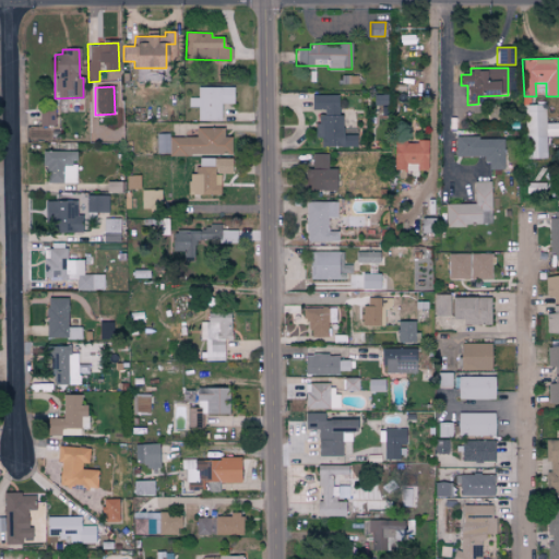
[(233,87),(198,87),(198,98),(188,98),(188,107),(198,108),(198,121),(221,121),(221,104),(233,105),(233,87)]
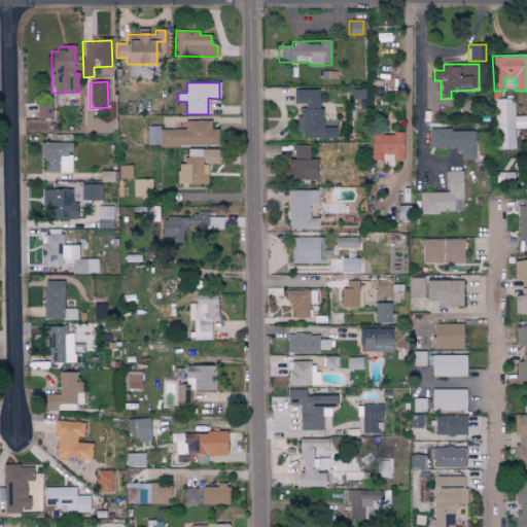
[(319,90),(292,90),(292,105),(299,105),(299,139),(336,138),(336,128),(320,128),(319,90)]
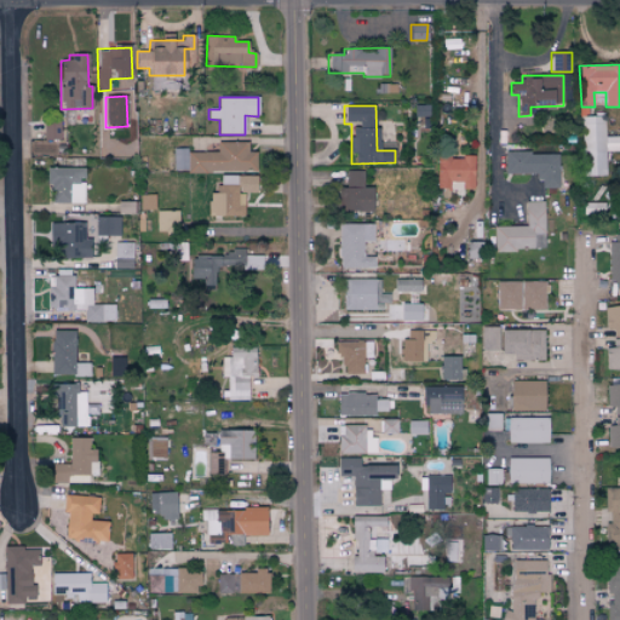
[(606,151),(619,151),(619,136),(604,137),(604,116),(581,118),(583,177),(607,176),(606,151)]
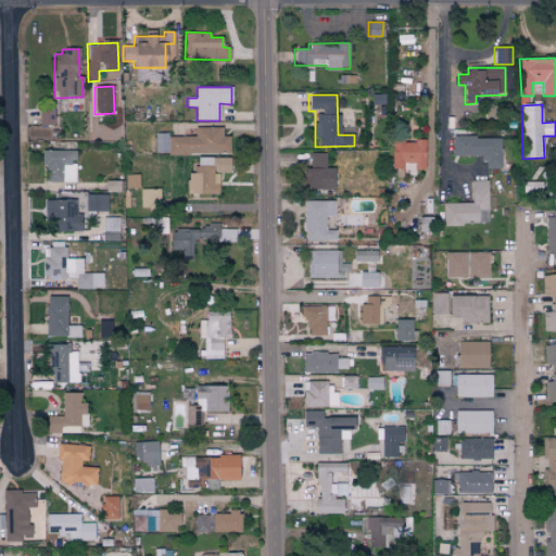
[(38,125),(53,126),(53,109),(39,108),(38,125)]
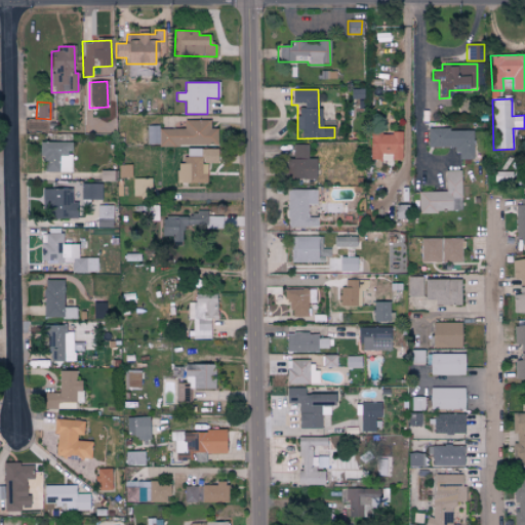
[(216,147),(216,129),(209,129),(209,121),(184,120),(184,129),(159,128),(159,146),(216,147)]
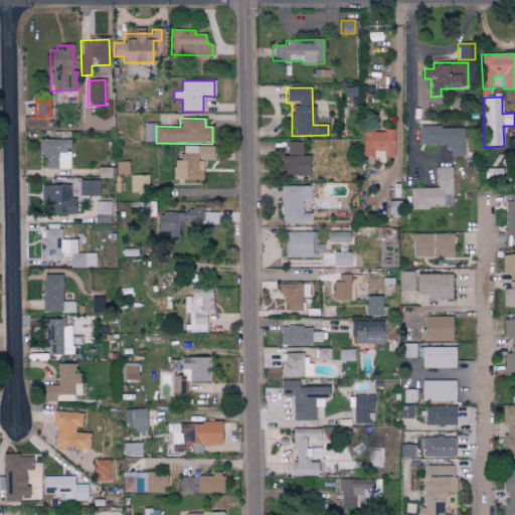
[(144,142),(156,142),(155,124),(143,124),(144,142)]
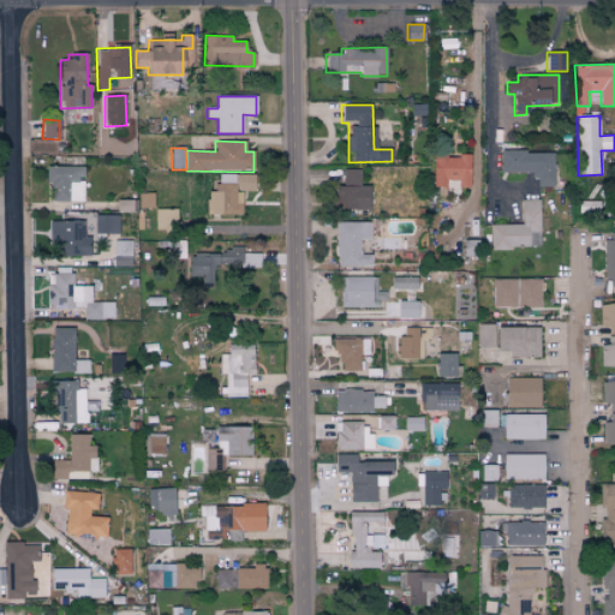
[(501,173),(535,173),(535,186),(553,186),(554,153),(501,151),(501,173)]
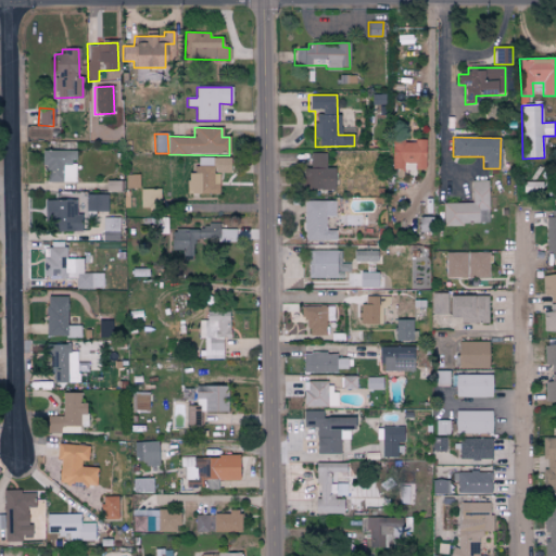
[(426,142),(392,141),(391,169),(403,169),(403,164),(414,164),(414,169),(425,171),(426,142)]
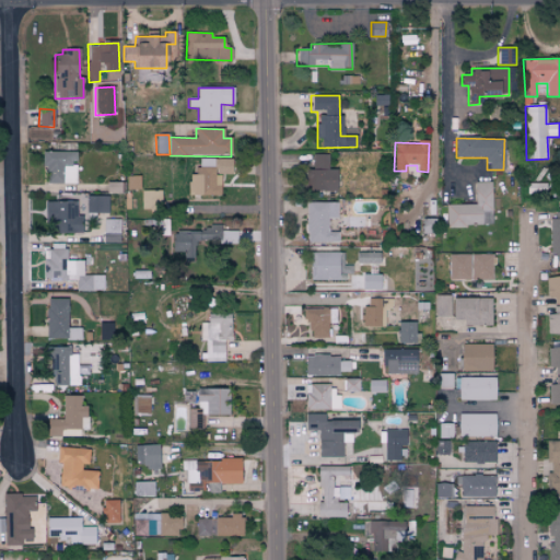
[(76,184),(76,152),(45,152),(44,184),(76,184)]
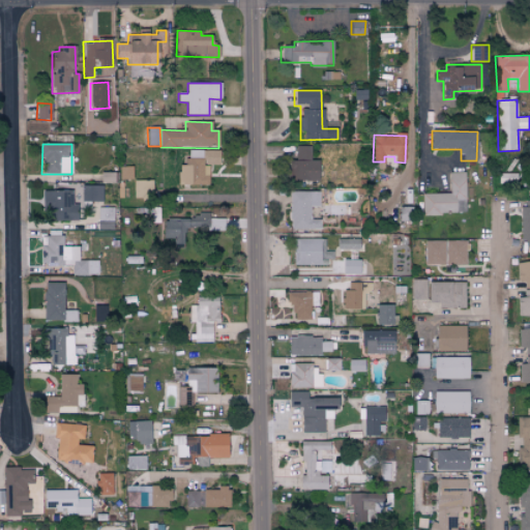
[(318,160),(311,160),(311,146),(295,146),(295,160),(289,160),(288,180),(318,180),(318,160)]
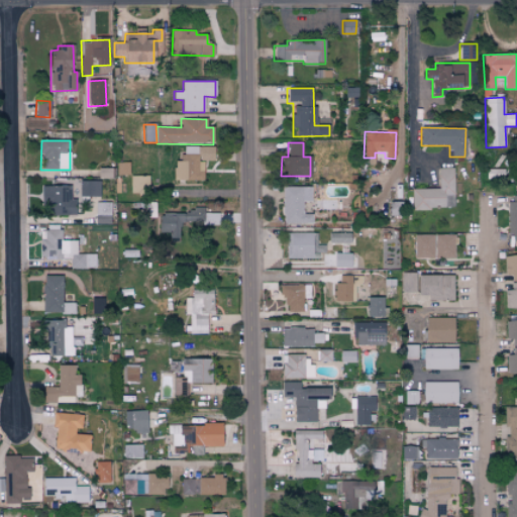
[(203,182),(204,162),(214,162),(215,147),(183,146),(183,162),(174,162),(174,181),(203,182)]
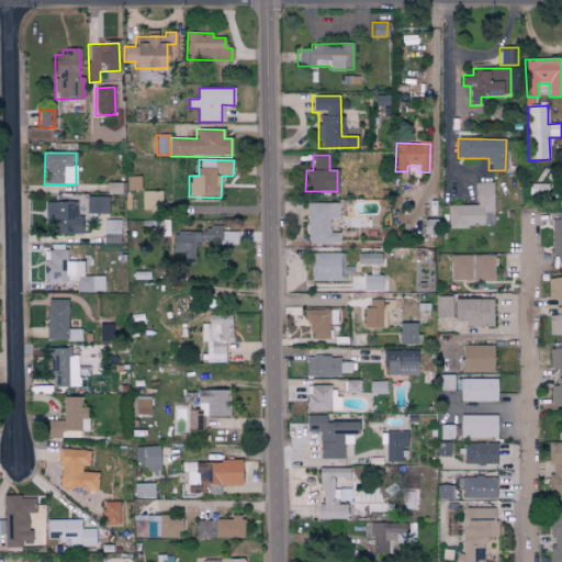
[(126,190),(139,190),(139,177),(126,177),(126,190)]
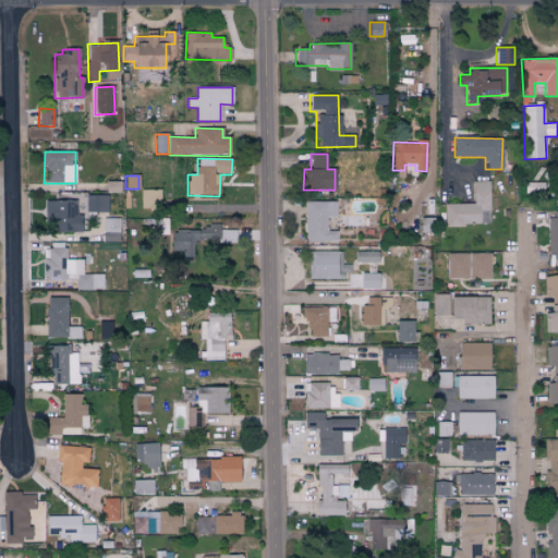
[(445,204),(445,226),(489,225),(489,181),(473,182),(473,204),(445,204)]
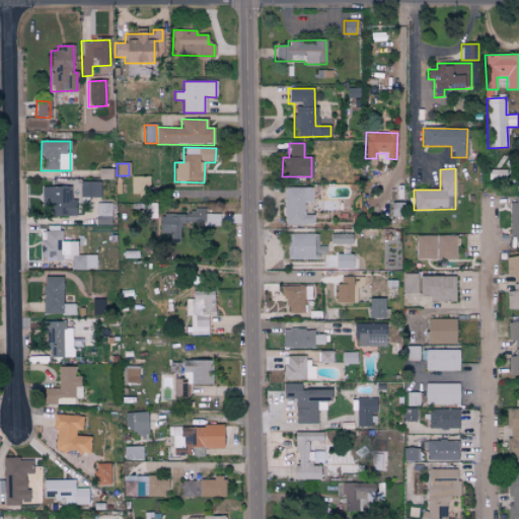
[(149,176),(130,176),(131,194),(149,193),(149,176)]
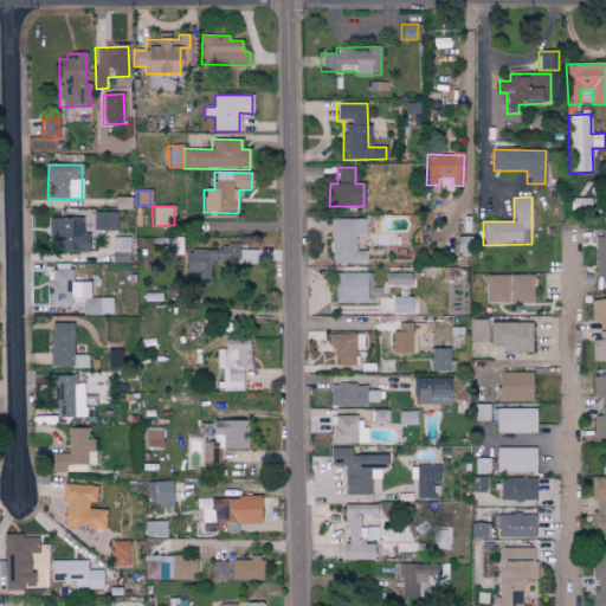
[(117,212),(92,212),(92,231),(117,231),(117,212)]
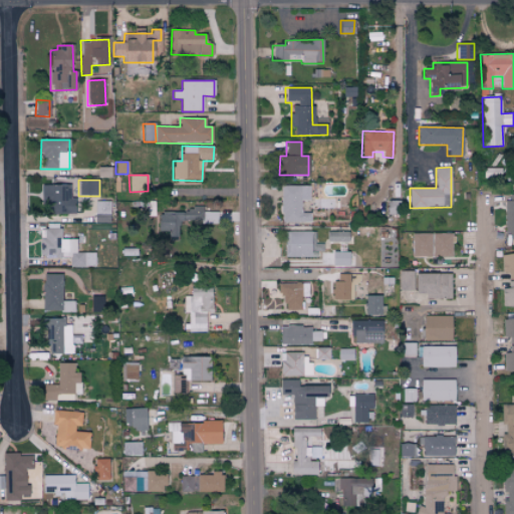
[(70,186),(42,186),(42,215),(74,215),(74,199),(69,199),(70,186)]
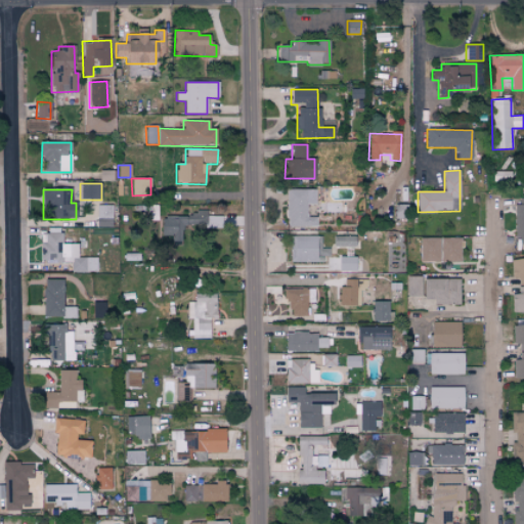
[(315,227),(315,218),(306,217),(306,205),(315,205),(315,189),(287,189),(286,226),(315,227)]
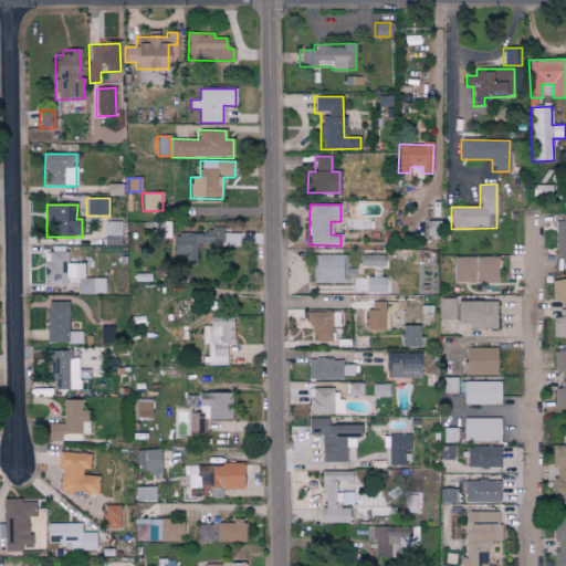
[(556,257),(563,257),(563,264),(565,263),(565,213),(557,213),(556,257)]
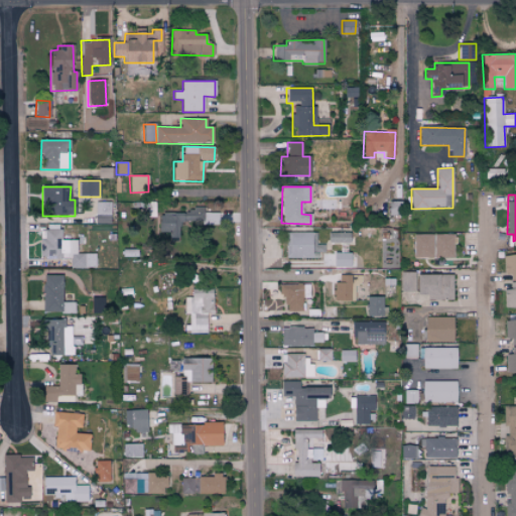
[(110,203),(95,203),(95,224),(110,224),(110,203)]
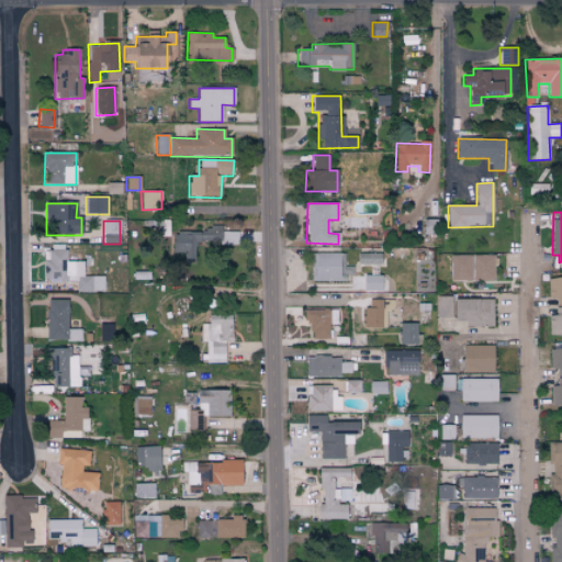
[(172,250),(182,250),(182,258),(205,260),(206,245),(232,246),(233,232),(221,232),(221,226),(211,225),(210,233),(173,231),(172,250)]
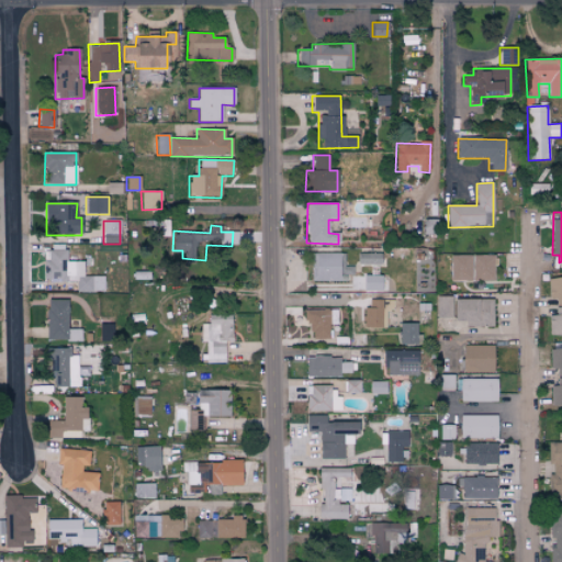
[(104,292),(103,277),(82,277),(82,261),(67,262),(67,250),(43,250),(43,282),(76,282),(76,292),(104,292)]
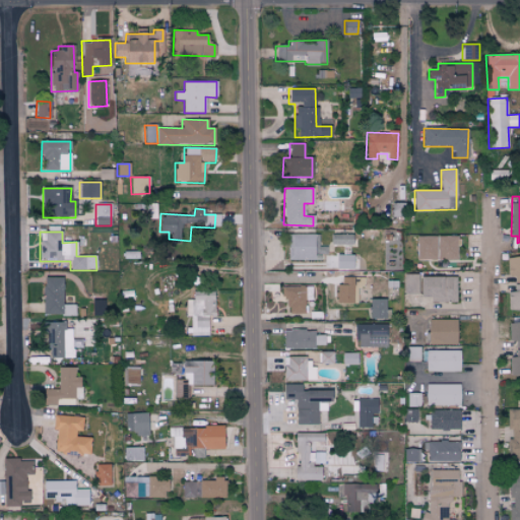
[(352,244),(352,234),(331,234),(331,244),(352,244)]
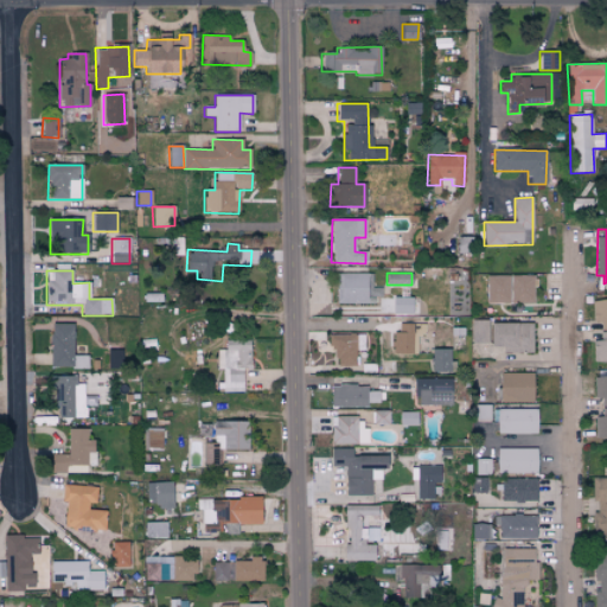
[(371,274),(337,274),(337,302),(382,302),(382,288),(371,288),(371,274)]
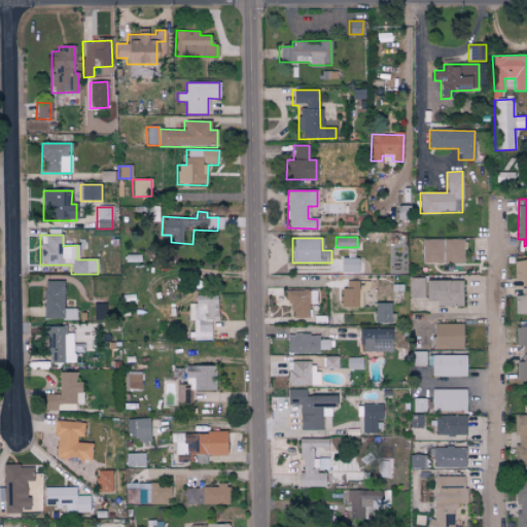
[(442,262),(443,239),(422,239),(422,262),(442,262)]
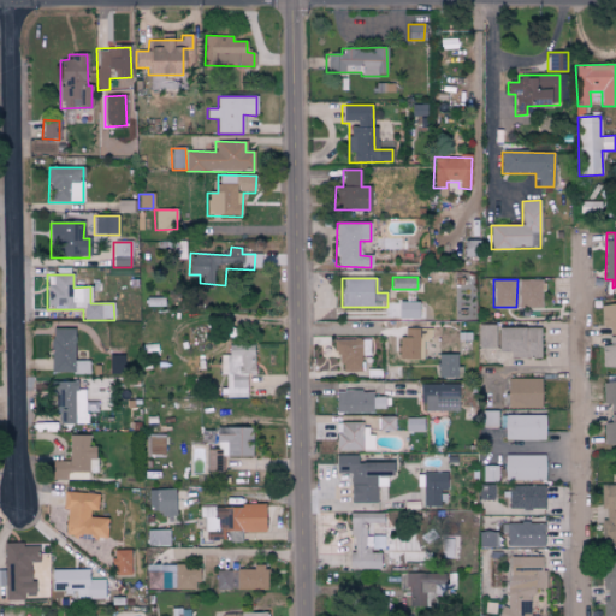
[(540,280),(519,279),(519,307),(540,307),(540,280)]
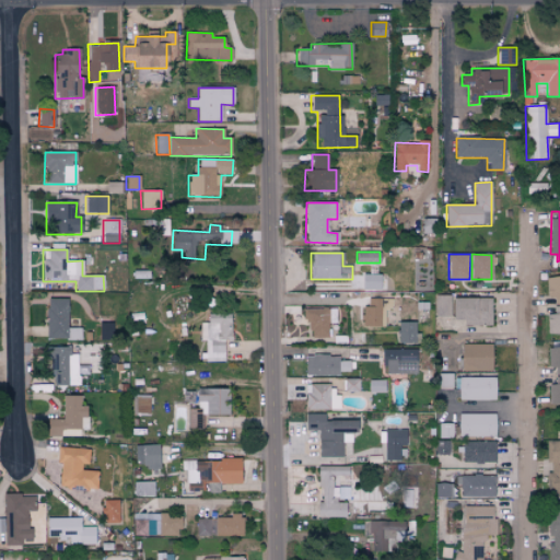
[(364,289),(380,289),(380,276),(364,276),(364,289)]
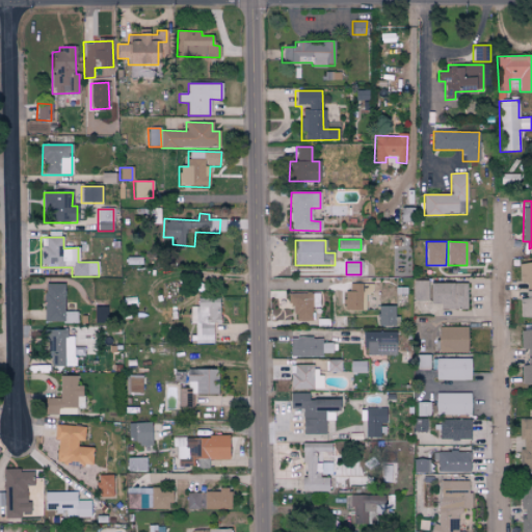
[(520,317),(531,317),(531,263),(519,263),(519,283),(526,283),(526,298),(520,298),(520,317)]
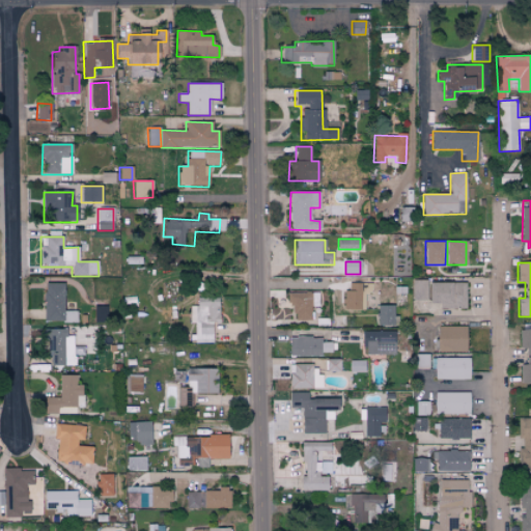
[(413,300),(427,300),(426,280),(412,280),(413,300)]
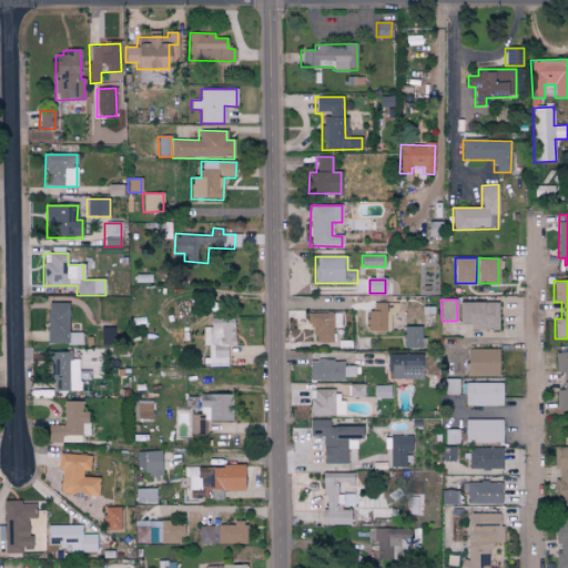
[(69,304),(47,303),(47,344),(82,345),(82,333),(68,333),(69,304)]
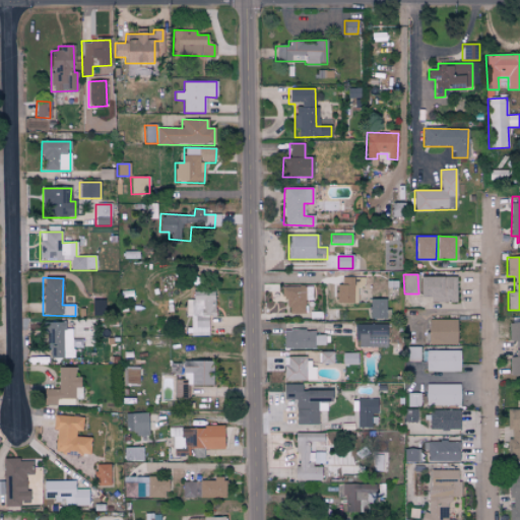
[(338,303),(356,304),(356,287),(364,287),(364,277),(338,277),(338,303)]
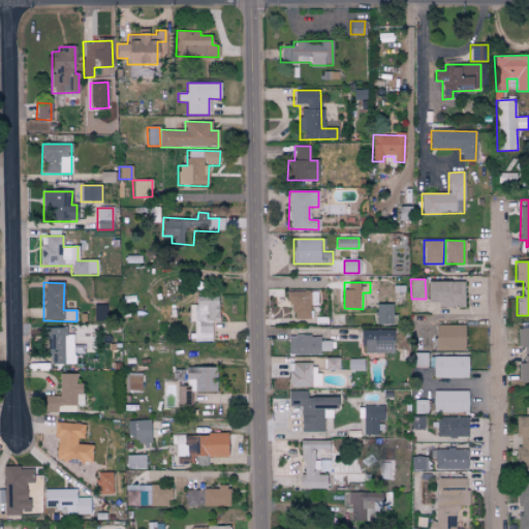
[(427,282),(426,302),(437,303),(437,308),(463,308),(464,282),(427,282)]
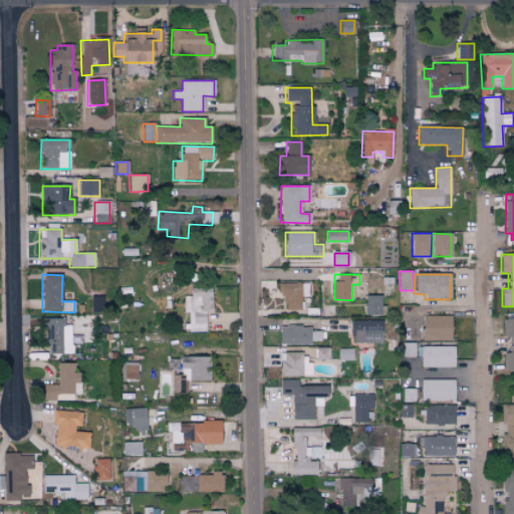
[(300,310),(301,296),(307,297),(308,283),(278,282),(277,295),(284,295),(284,309),(300,310)]
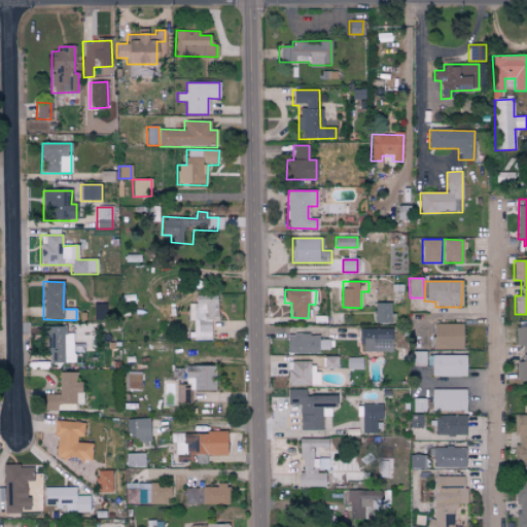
[(217,295),(195,295),(196,304),(187,305),(188,320),(192,320),(192,341),(211,340),(210,320),(217,320),(217,295)]
